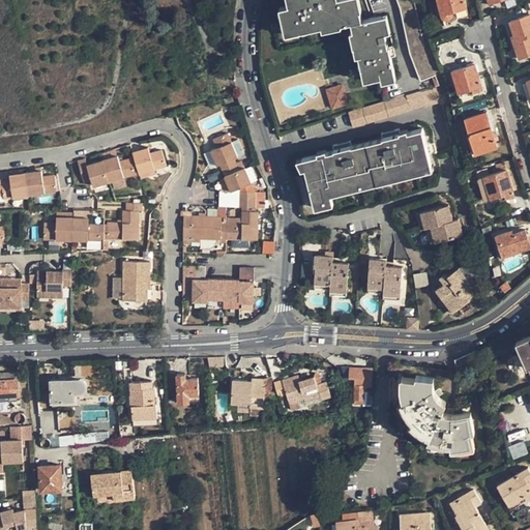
[(352,22),(362,20),(360,10),(355,11),(352,0),(293,0),(294,3),(288,4),(278,6),(284,28),(299,25),(300,31),(321,26),(321,24),(339,20),(340,25),(352,22)]
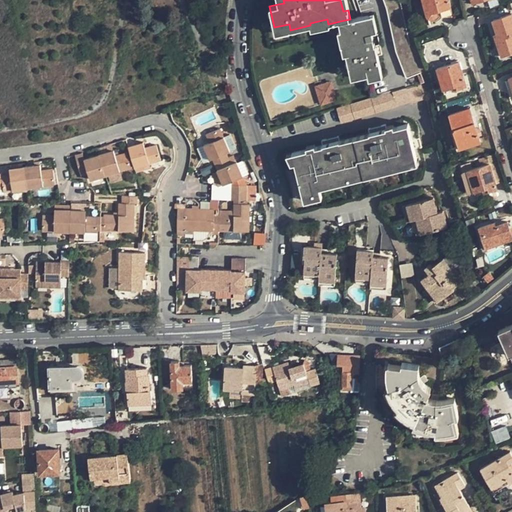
[(346,0),(340,0),(343,11),(348,10),(346,0)]
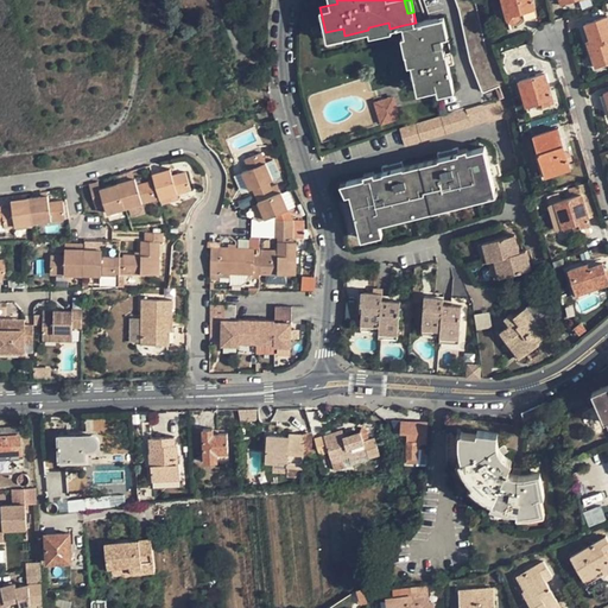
[(496,86),(501,83),(492,56),(480,0),(460,0),(462,6),(473,59),(482,90),(496,86)]
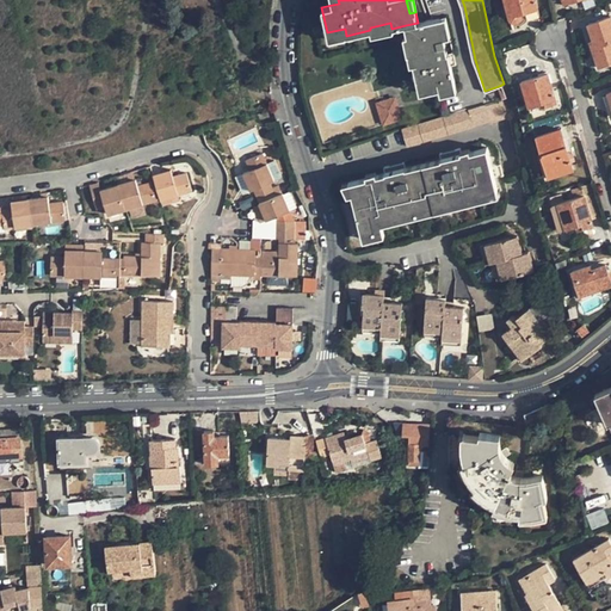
[(537,0),(506,0),(511,14),(513,17),(516,19),(518,19),(520,19),(523,18),(524,16),(525,13),(525,10),(538,6),(537,0)]
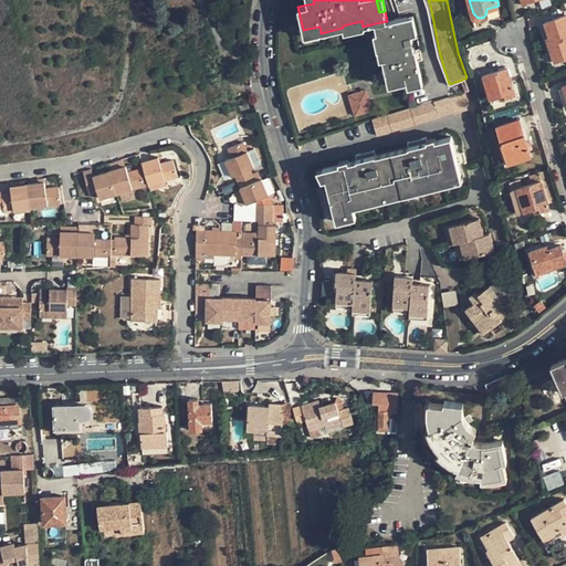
[(565,14),(546,21),(552,37),(548,37),(555,59),(565,54),(565,14)]
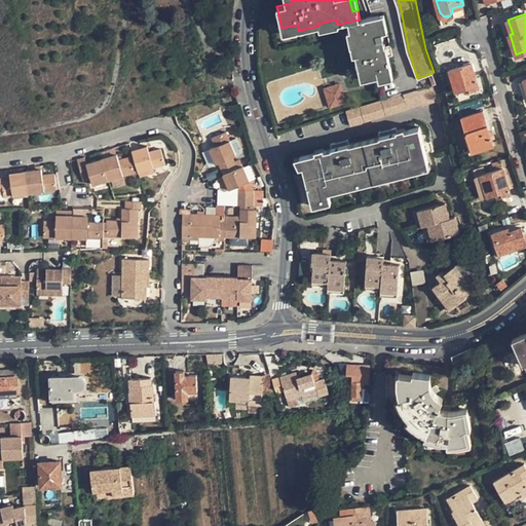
[(383,14),(379,15),(383,33),(381,34),(387,57),(388,55),(392,54),(385,25),(383,14)]
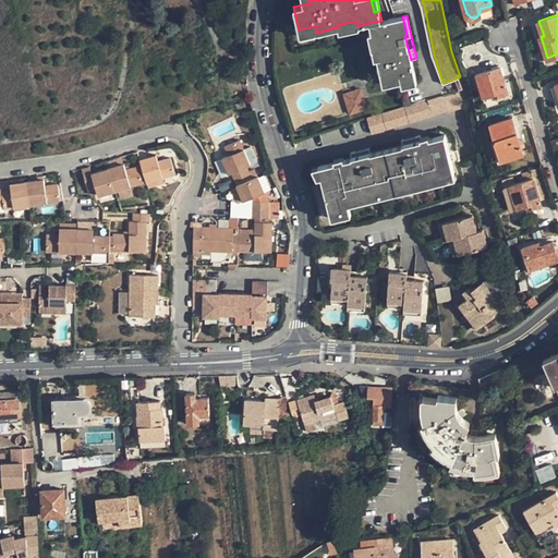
[(401,81),(416,77),(412,59),(411,60),(404,36),(407,35),(402,16),(381,21),(371,23),(373,32),(375,32),(380,58),(378,58),(381,73),(387,72),(389,84),(401,81)]
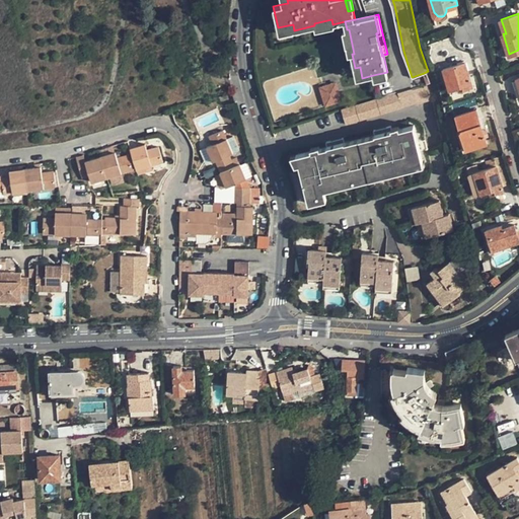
[(332,26),(332,24),(331,19),(314,23),(314,25),(315,29),(332,26)]
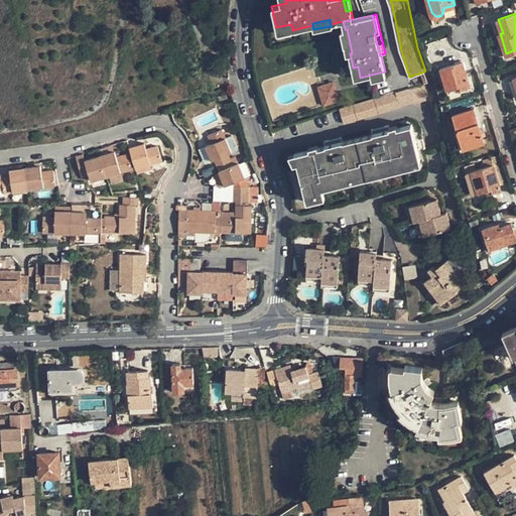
[(277,33),(292,30),(291,24),(276,27),(277,33)]
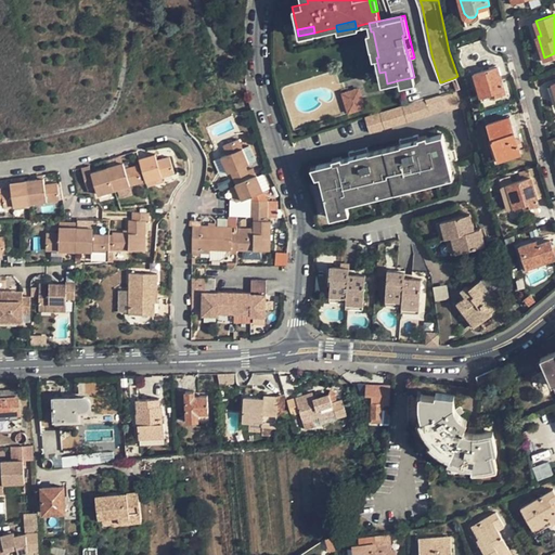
[(373,59),(376,57),(378,57),(373,31),(371,31),(368,33),(373,59)]
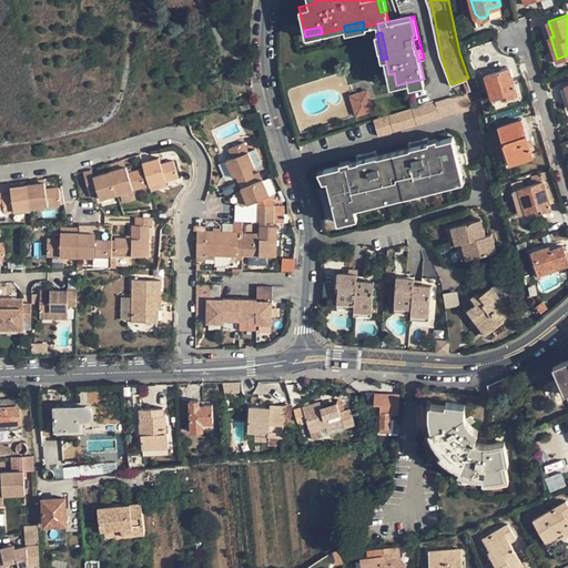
[(517,94),(509,68),(486,75),(492,97),(507,92),(508,97),(517,94)]
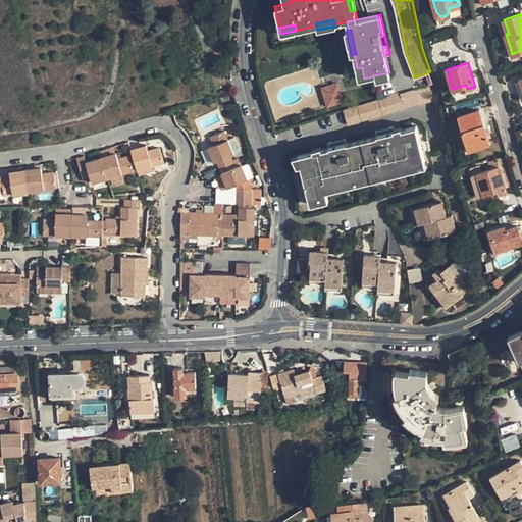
[(434,70),(430,71),(426,73),(429,83),(437,80),(434,70)]
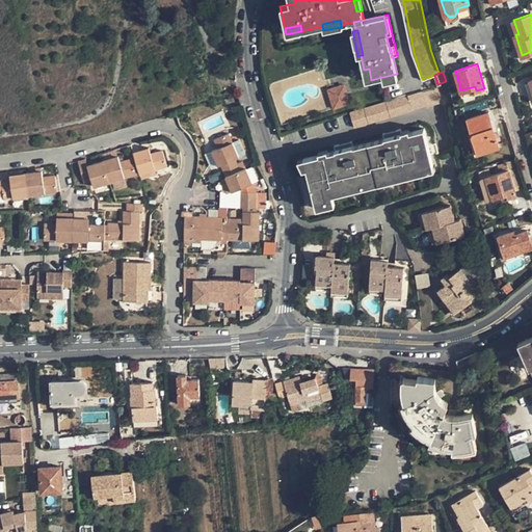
[(349,102),(345,87),(329,92),(334,107),(349,102)]
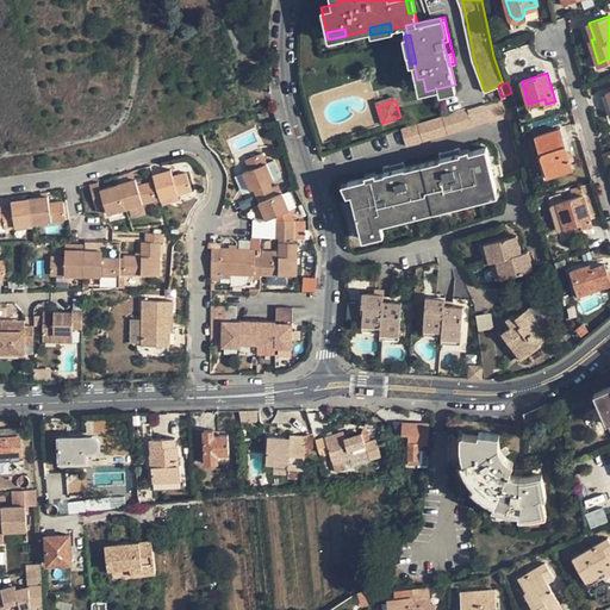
[(504,119),(499,101),(399,131),(404,147),(486,123),(487,124),(504,119)]
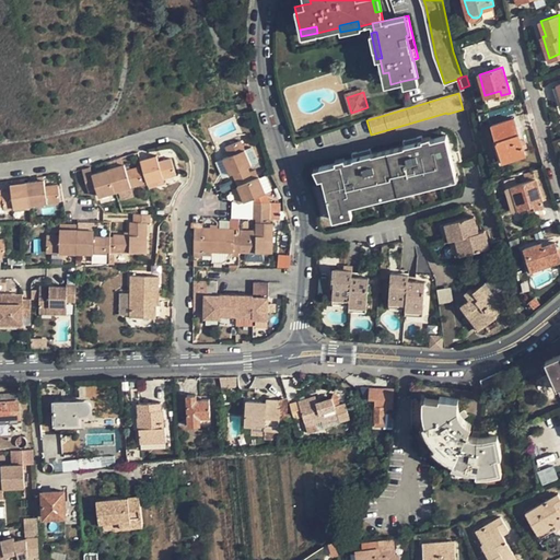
[(525,154),(514,118),(492,126),(503,161),(525,154)]
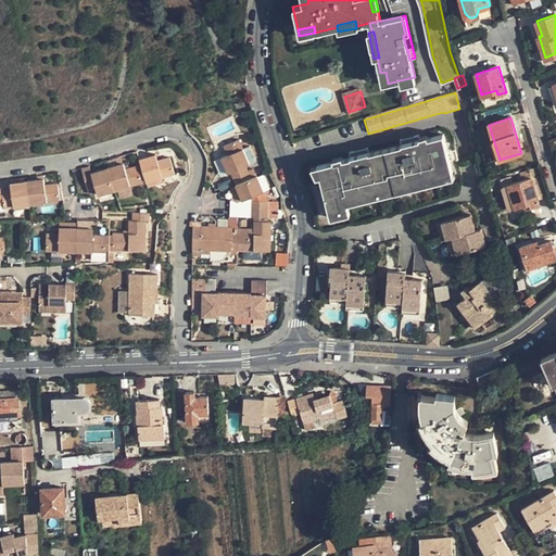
[(439,137),(417,142),(399,147),(366,155),(348,160),(315,167),(318,179),(326,214),(345,210),(344,205),(343,200),(377,192),(392,188),(408,185),(432,178),(449,175),(439,137)]
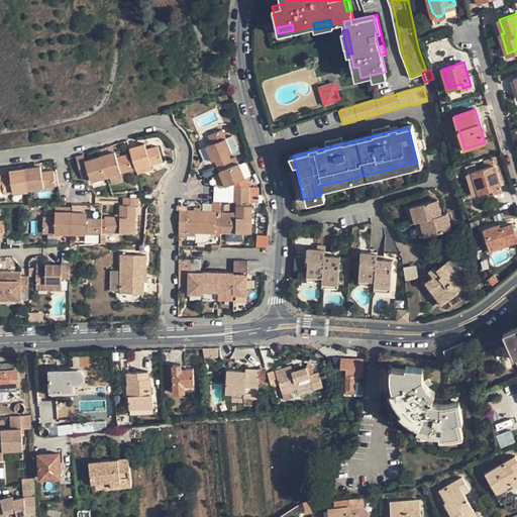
[(370,131),(371,136),(388,132),(387,127),(370,131)]
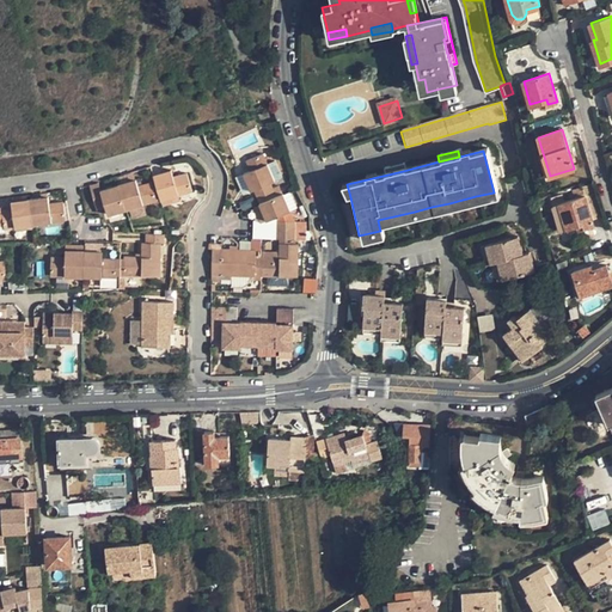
[(275,179),(268,163),(263,153),(245,160),(250,170),(243,173),(250,190),(254,189),(256,195),(273,187),(270,182),(275,179)]
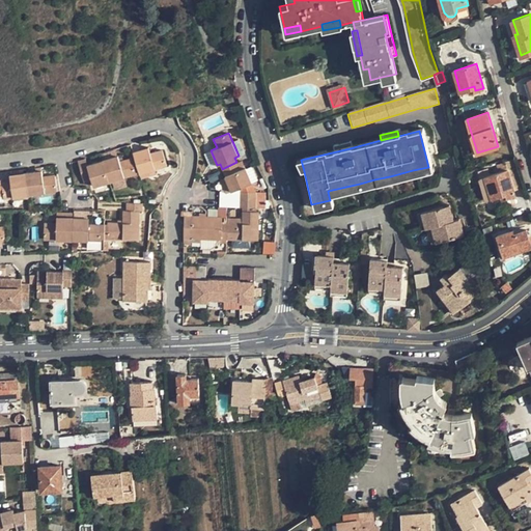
[(239,138),(232,141),(239,156),(246,152),(239,138)]
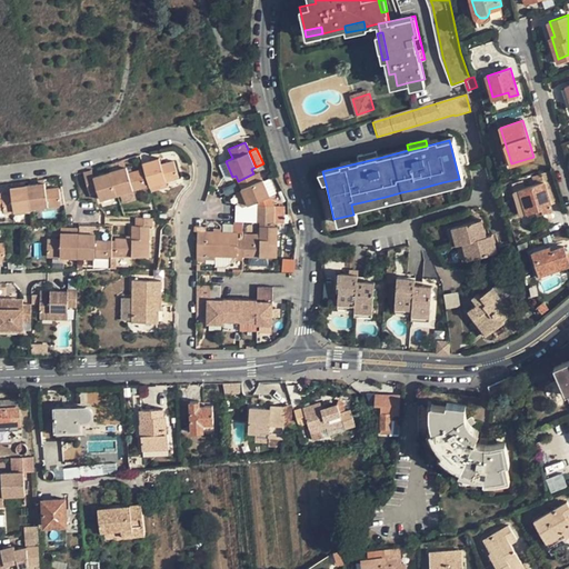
[(355,158),(356,163),(375,159),(373,153),(355,158)]
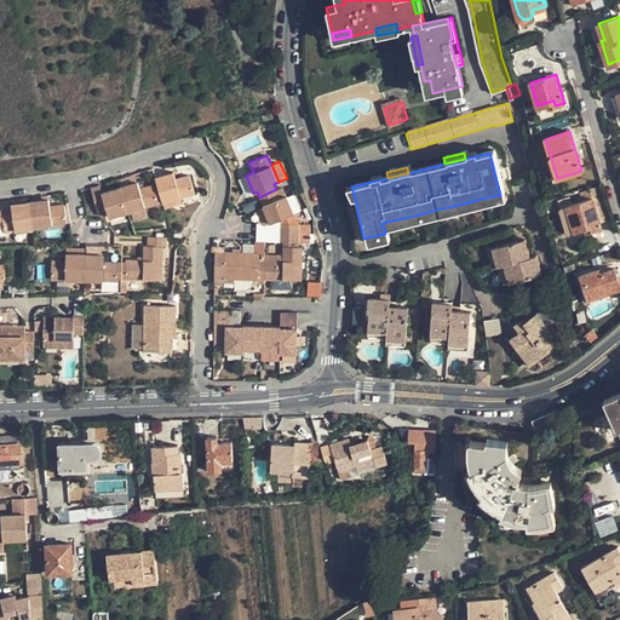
[(173,171),(156,176),(164,201),(195,191),(189,173),(176,178),(173,171)]
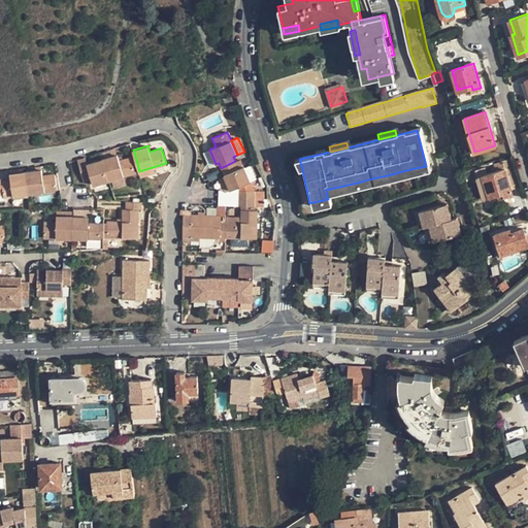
[(118,153),(102,158),(108,180),(136,172),(131,156),(120,159),(118,153)]
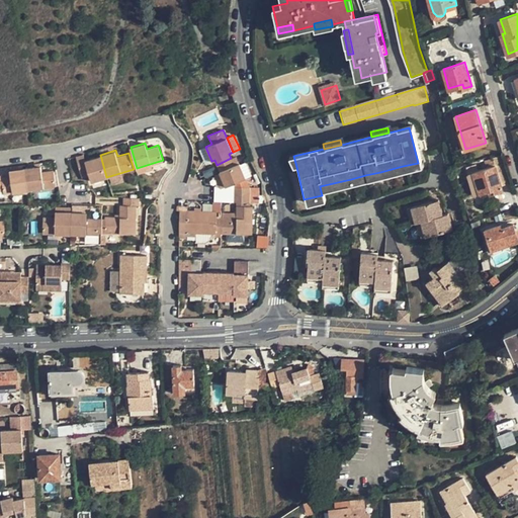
[(91,181),(106,177),(100,155),(85,159),(83,154),(76,157),(82,177),(90,175),(91,181)]
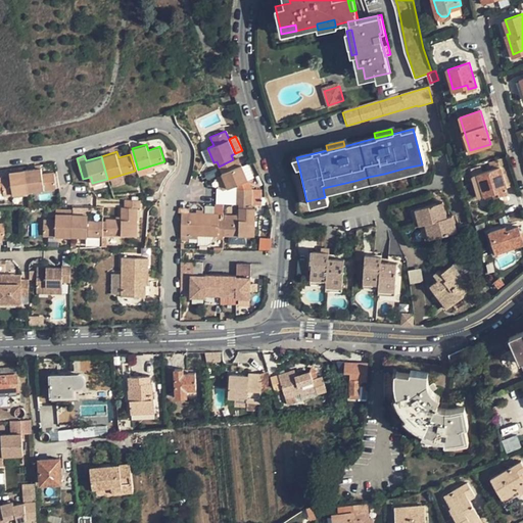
[(296,169),(299,169),(296,157),(291,158),(296,169)]
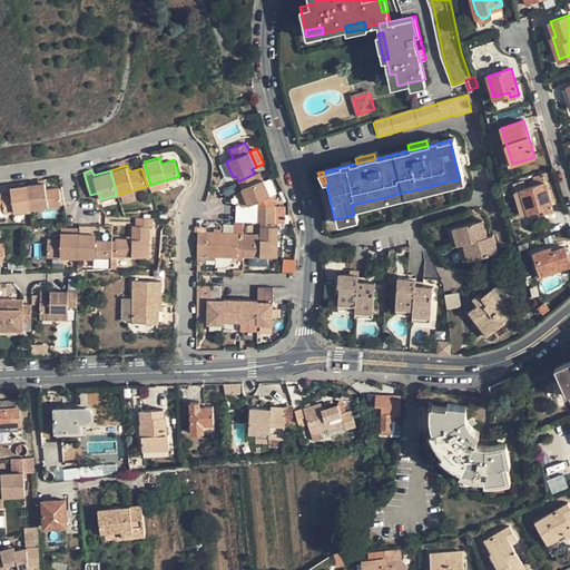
[(254,174),(238,182),(242,189),(241,189),(247,205),(257,202),(271,195),(277,193),(271,177),(257,182),(254,174)]
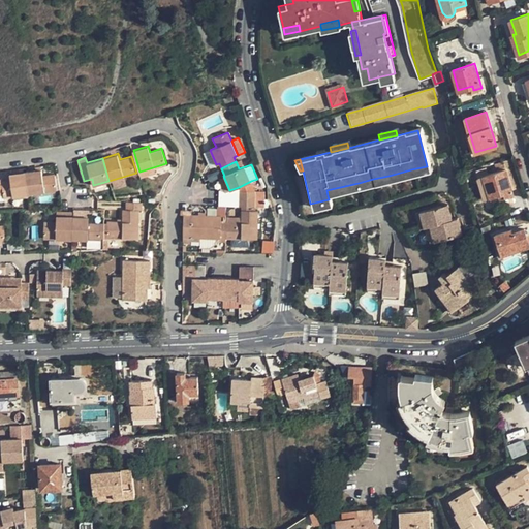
[(428,172),(427,166),(411,169),(413,176),(428,172)]
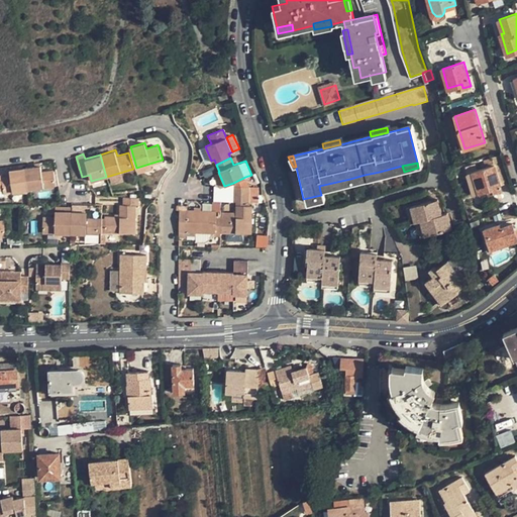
[(40,165),(25,168),(28,189),(29,189),(56,185),(53,170),(41,171),(40,165)]
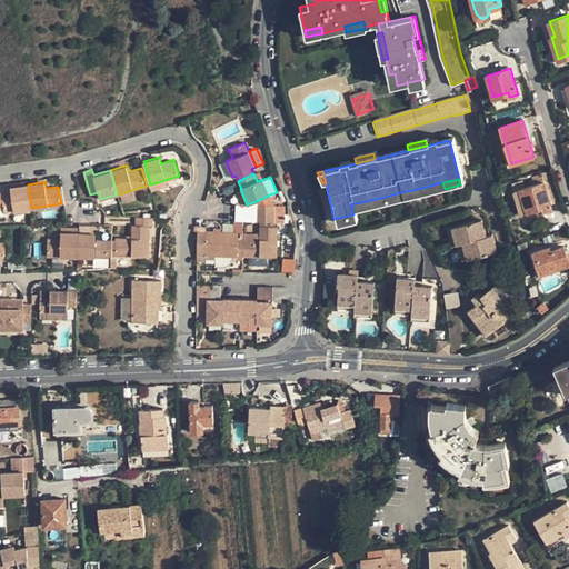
[(445,189),(442,182),(418,189),(419,195),(445,189)]
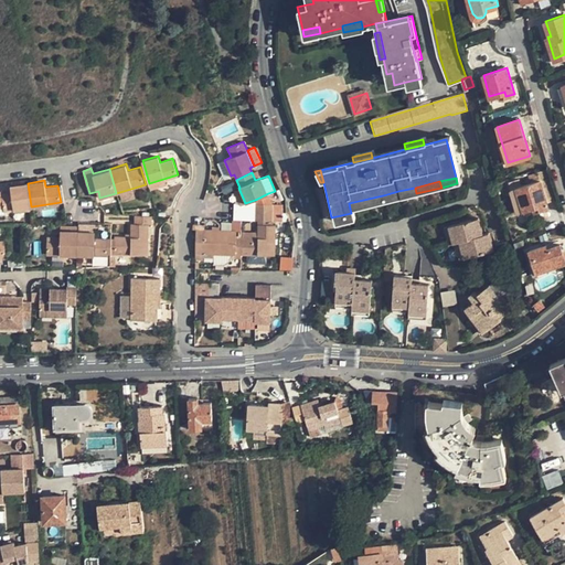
[(548,206),(541,182),(511,191),(518,212),(539,206),(540,209),(548,206)]
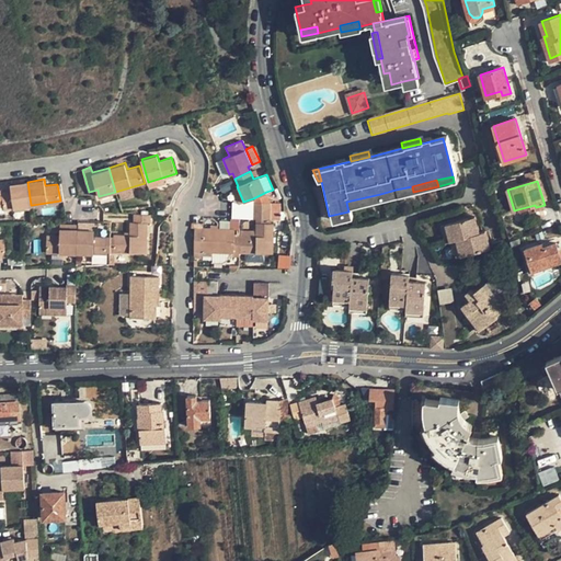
[(4,209),(31,205),(27,182),(11,184),(12,191),(1,192),(1,189),(0,189),(0,206),(3,206),(4,209)]
